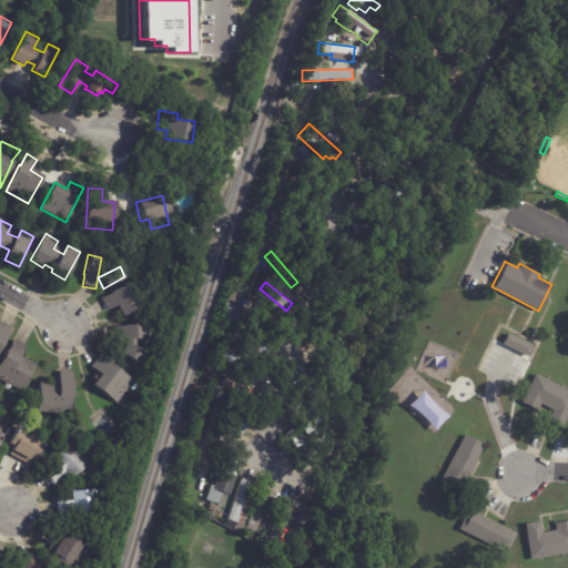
[(105,312),(99,300),(109,294),(108,293),(125,283),(139,307),(120,317),(114,307),(105,312)]
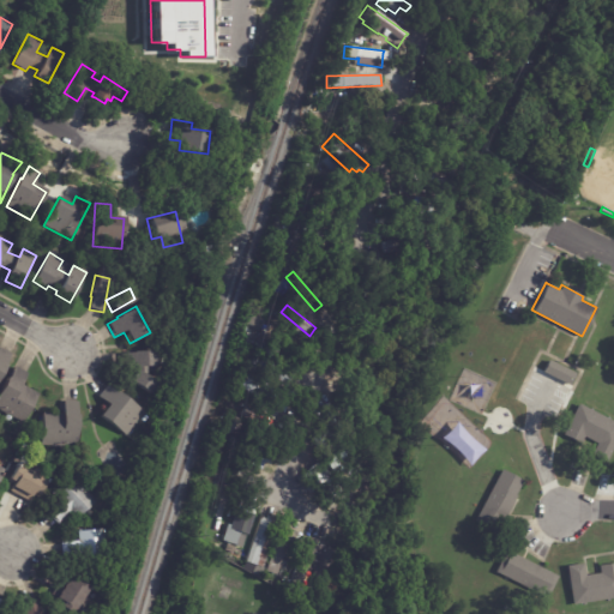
[(0,349),(12,357),(0,378),(0,349)]
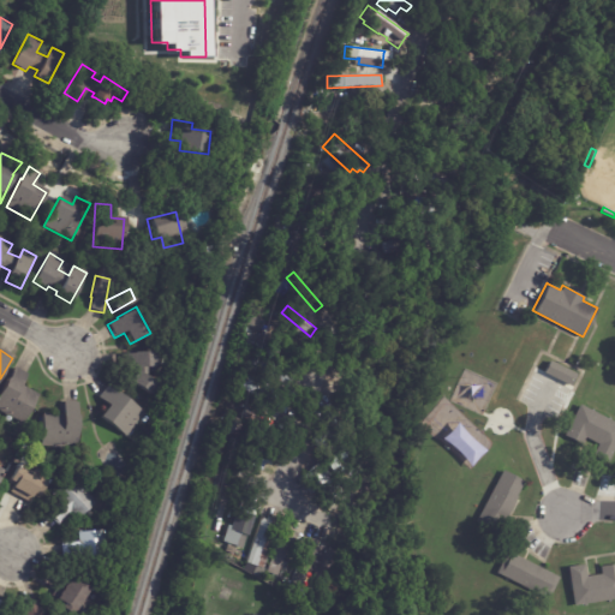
[(156,388),(160,390),(155,398),(121,380),(120,354),(160,353),(161,369),(143,369),(143,378),(156,388)]
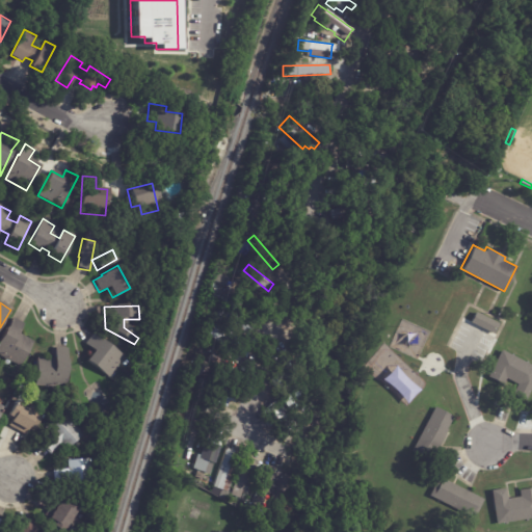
[(470,323),(495,334),(499,323),(474,313),(470,323)]
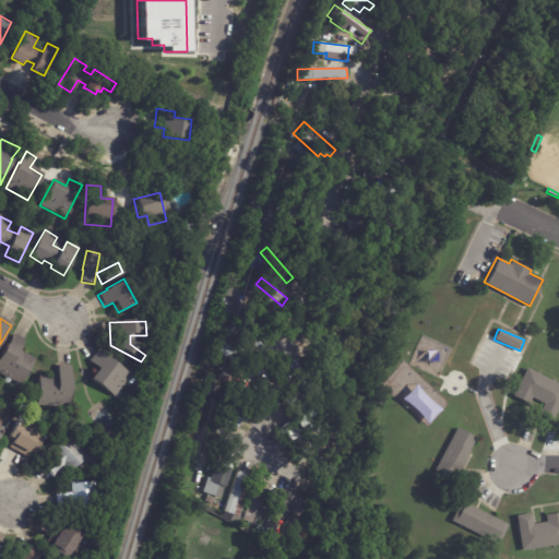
[(14,335),(24,341),(19,349),(35,359),(20,385),(0,373),(0,356),(13,334),(14,335)]
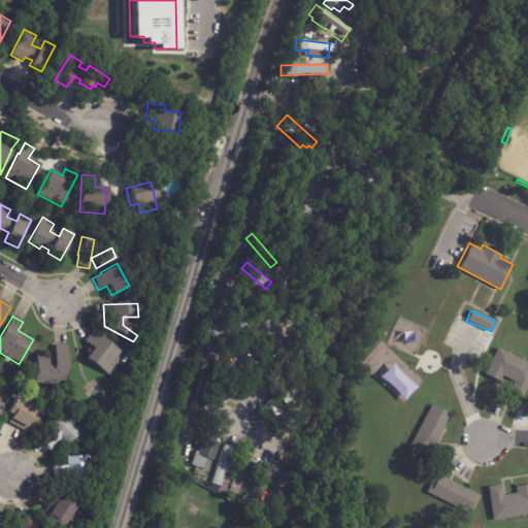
[(85,340),(91,331),(124,355),(116,365),(110,361),(103,372),(85,359),(92,348),(84,342),(85,340)]
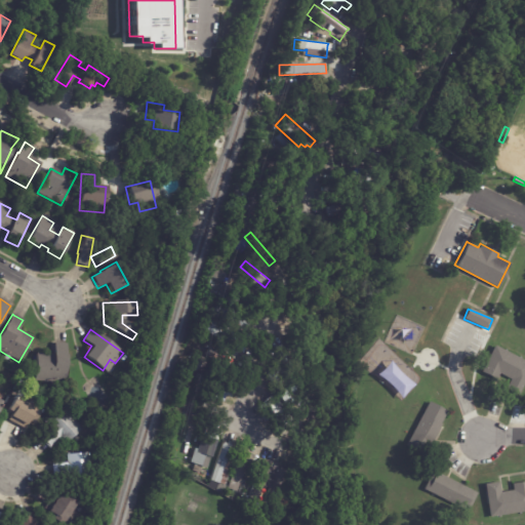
[(54,344),(67,344),(65,382),(35,381),(37,354),(52,354),(53,344),(54,344)]
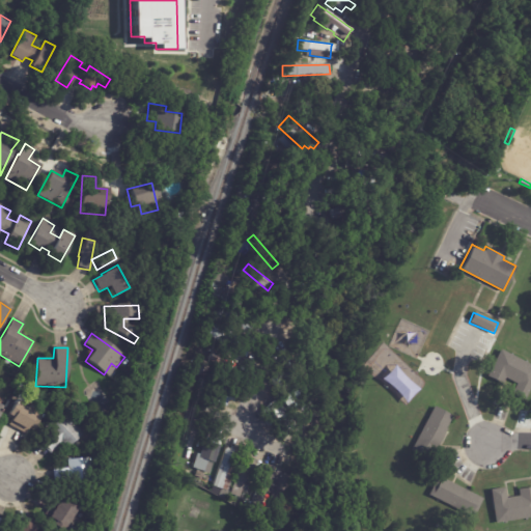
[(512,392),(516,384),(504,376),(501,382),(486,374),(500,348),(530,364),(530,387),(525,399),(512,392)]
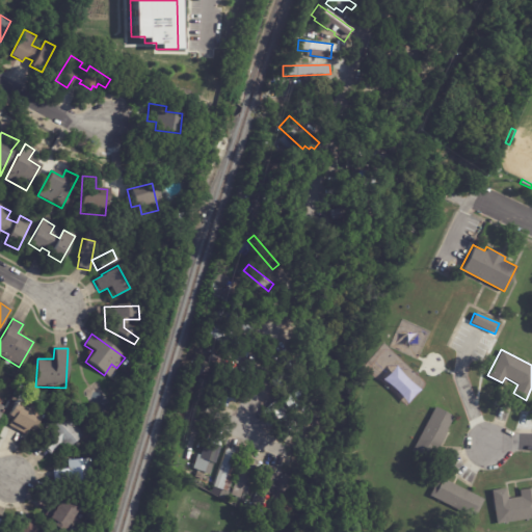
[(239,377),(235,380),(210,358),(215,352),(241,375),(239,377)]
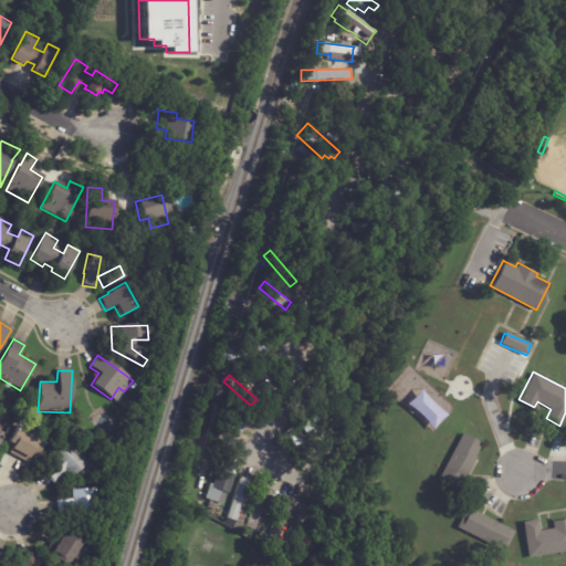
[(251,422),(249,428),(244,427),(241,433),(223,426),(226,420),(215,416),(219,407),(251,420),(251,422)]
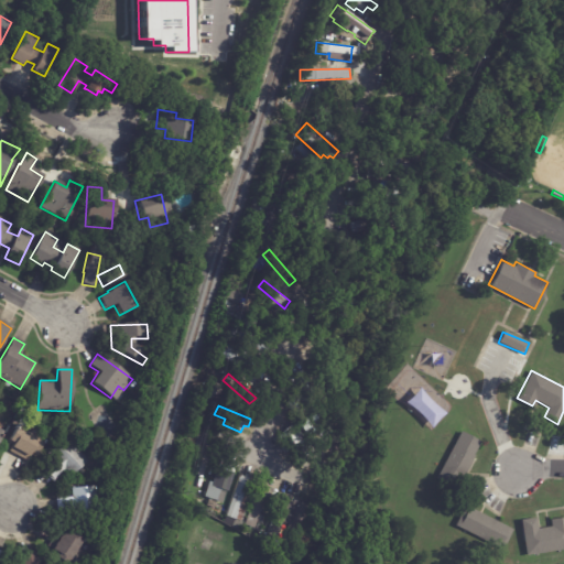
[(28,459),(26,461),(10,452),(13,445),(8,442),(14,429),(42,443),(34,456),(31,454),(28,459)]
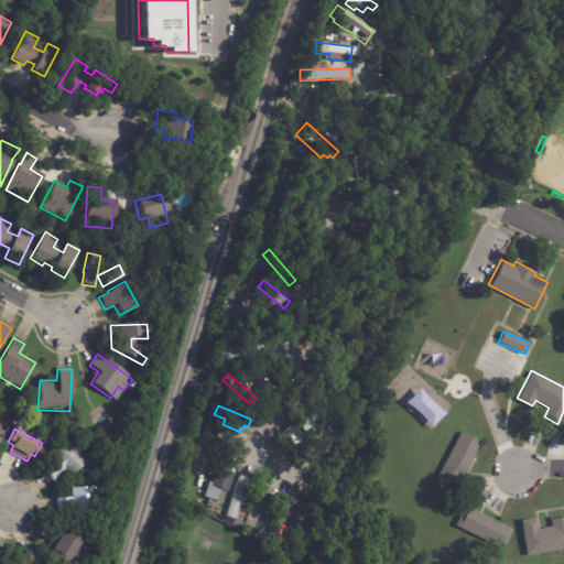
[(473,456),(456,488),(436,477),(461,431),(480,441),(473,456)]
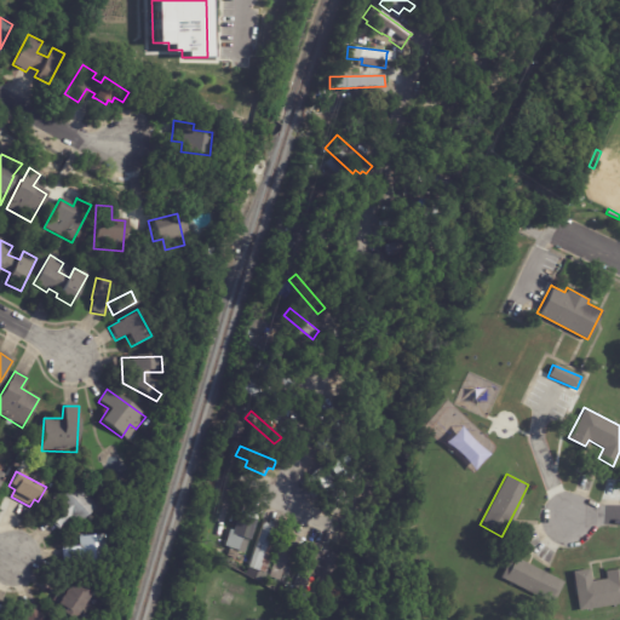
[(89,512),(76,524),(70,518),(57,532),(42,517),(56,504),(51,499),(69,481),(79,491),(80,488),(87,495),(86,498),(95,506),(89,512)]
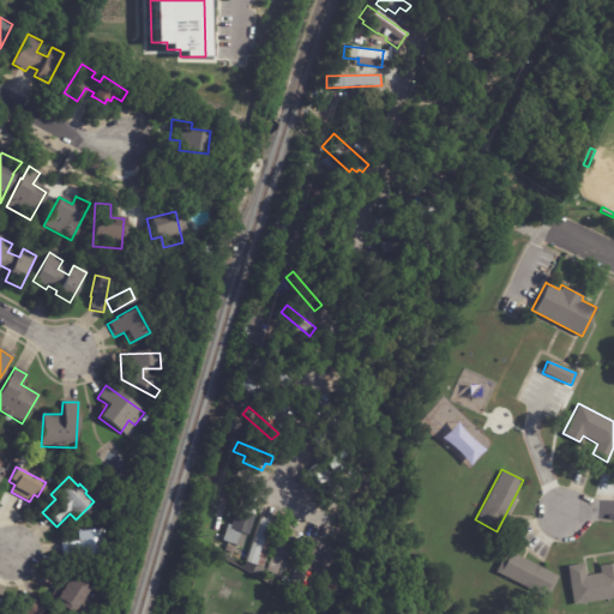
[(218,489),(229,493),(215,539),(204,535),(218,489)]
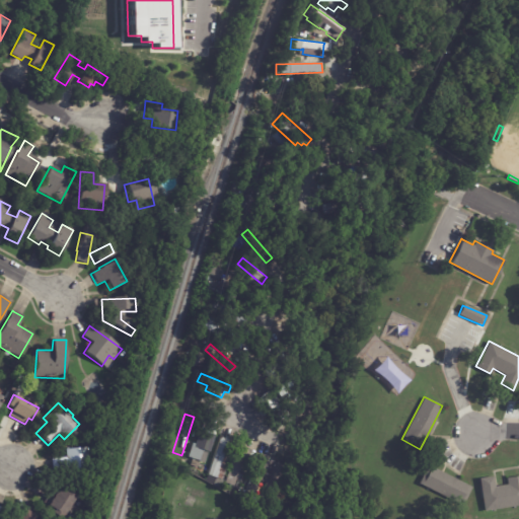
[(205,438),(210,439),(203,463),(197,461),(198,460),(188,457),(189,453),(190,453),(191,450),(193,451),(198,435),(205,438)]
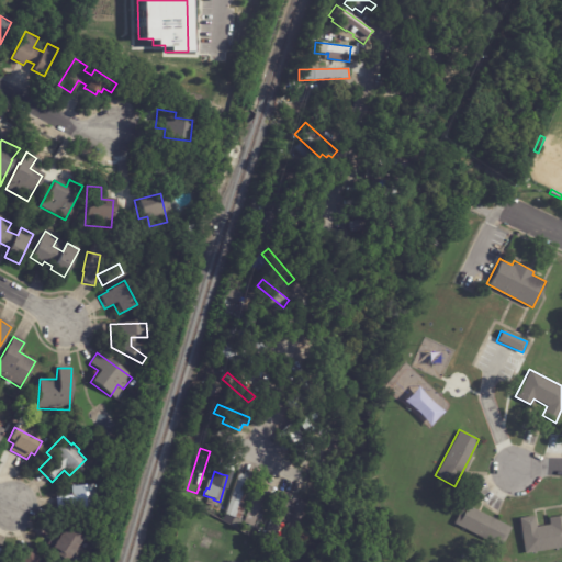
[(245,476),(247,478),(245,483),(253,486),(239,521),(223,516),(237,478),(240,479),(242,475),(245,476)]
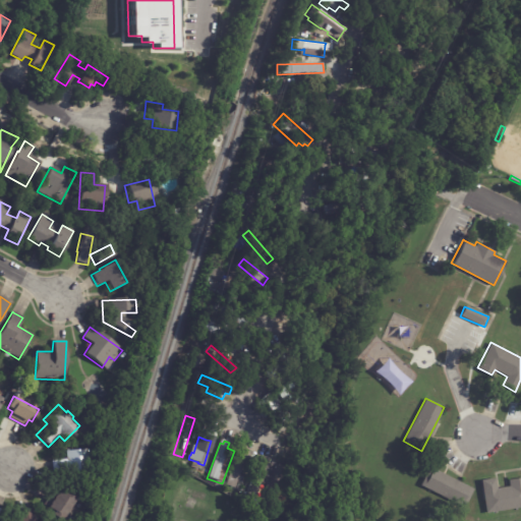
[(251,452),(252,452),(251,456),(256,458),(250,476),(240,473),(235,488),(226,485),(239,447),(248,450),(248,451),(251,452)]
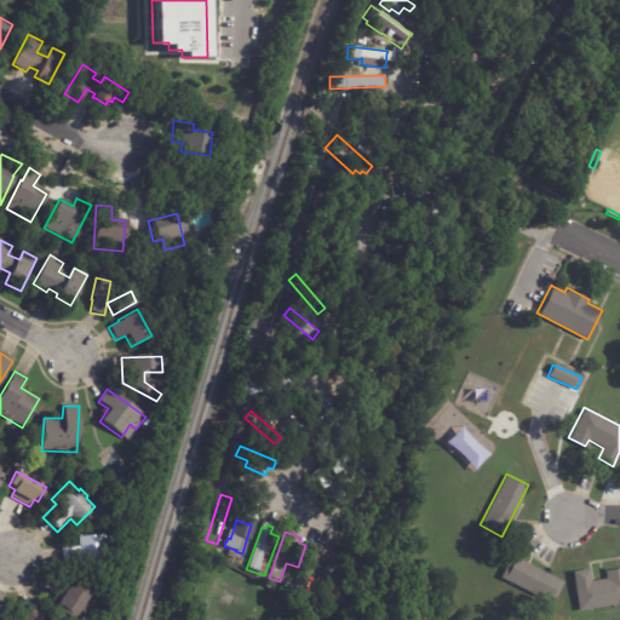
[(78,560),(76,538),(103,537),(104,574),(81,575),(80,563),(78,563),(78,560)]
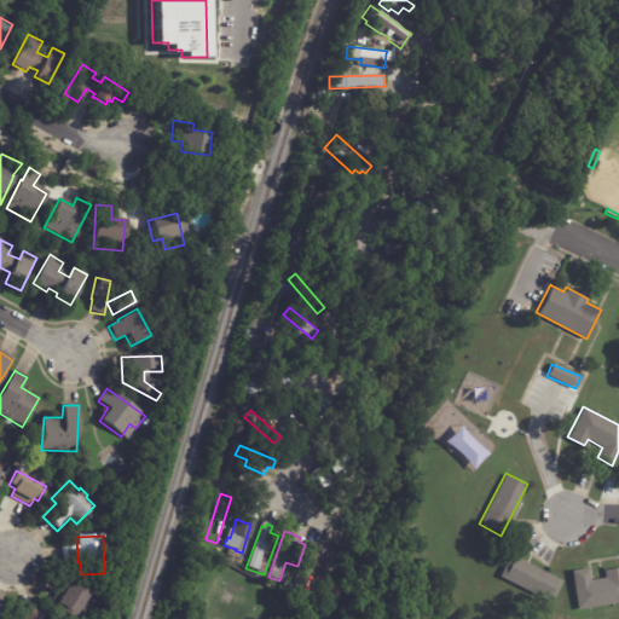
[(320,548),(317,556),(325,559),(322,567),(314,563),(305,591),(294,588),(311,542),(322,545),(320,548)]
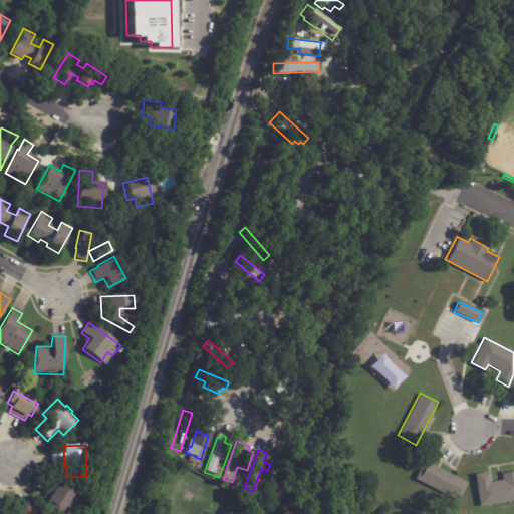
[(190,456),(196,459),(194,464),(188,461),(190,456)]
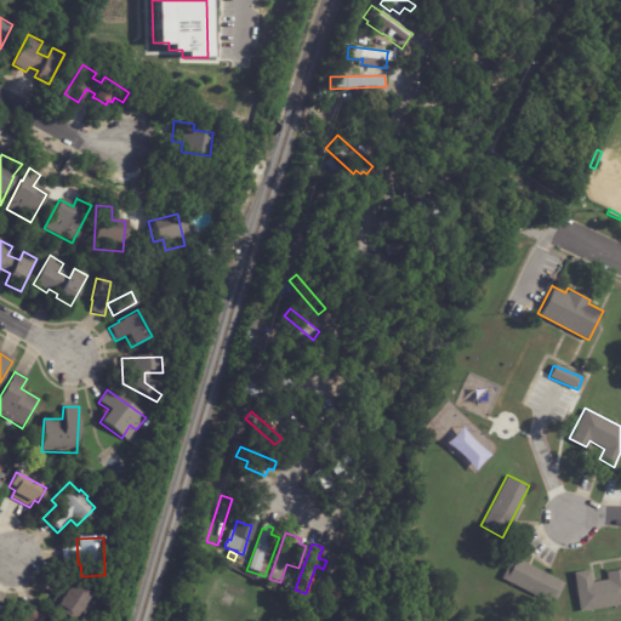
[(530,565),(565,584),(554,605),(500,579),(512,556),(530,565)]
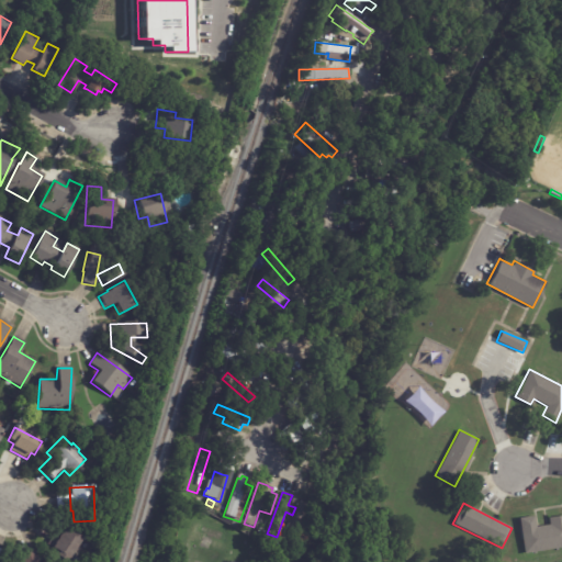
[(518,517),(534,515),(536,526),(549,524),(548,517),(561,514),(561,546),(524,552),(518,517)]
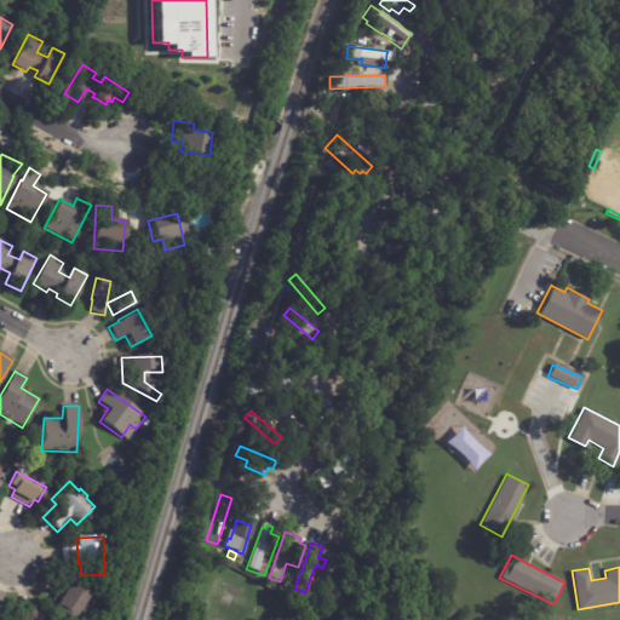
[(79,619),(64,619),(50,610),(68,583),(92,598),(79,619)]
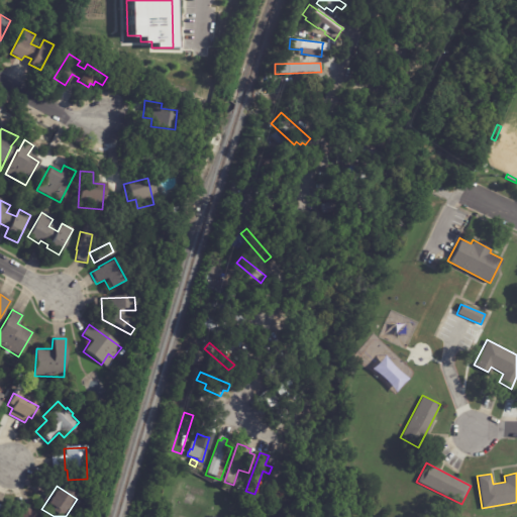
[(17,516),(15,510),(30,506),(33,516),(17,516)]
